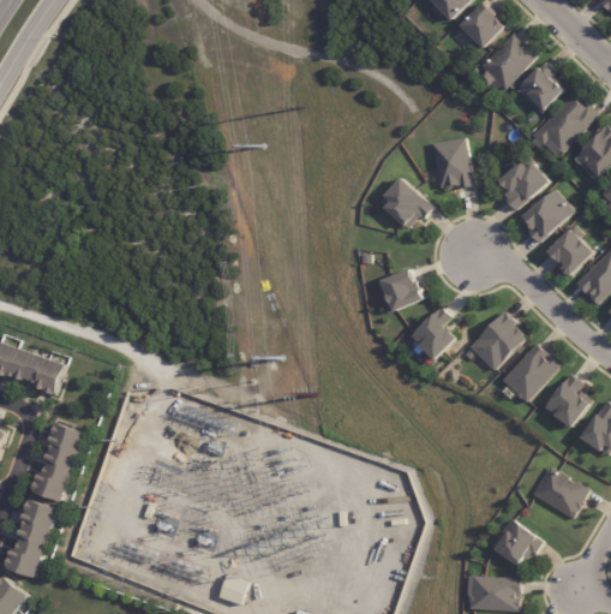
[(473,0),(454,19),(444,11),(439,16),(431,7),(437,3),(435,0),(473,0)]
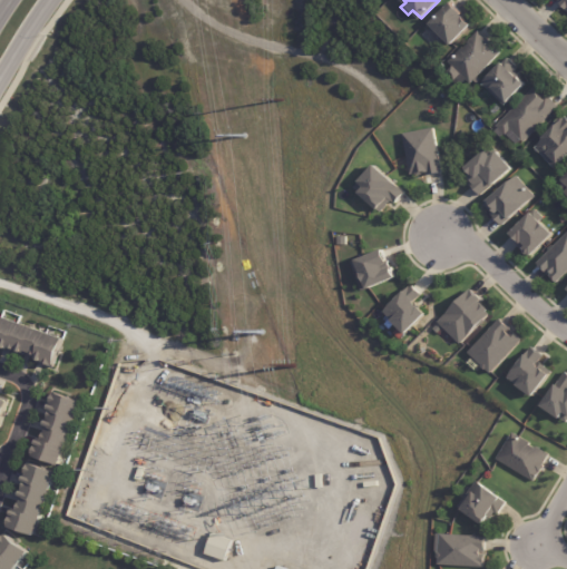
[(452,1),(462,11),(461,12),(472,23),(452,43),(446,37),(440,42),(432,36),(438,30),(430,22),(451,0),(452,1)]
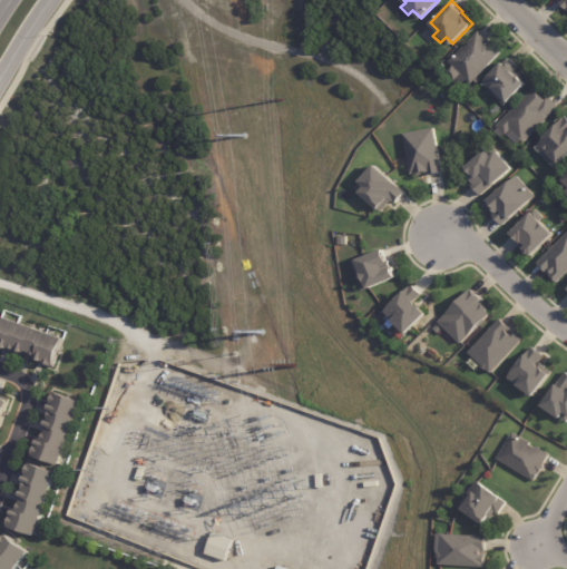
[(478,30),(486,38),(487,37),(494,42),(491,45),(494,47),(495,46),(499,50),(469,81),(460,72),(453,79),(446,71),(451,65),(447,60),(477,29),(478,30)]
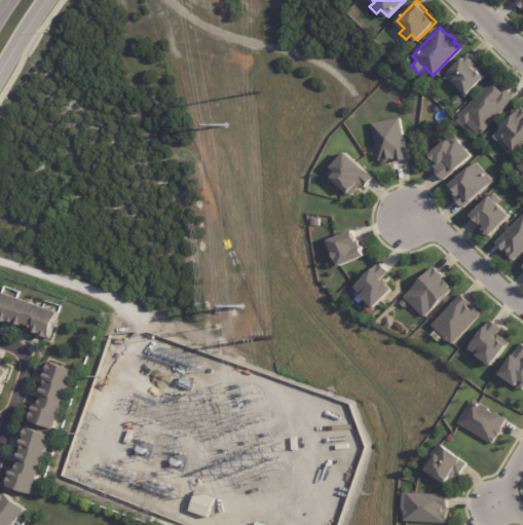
[(468,52),(476,61),(473,65),(479,71),(479,70),(485,76),(465,97),(445,75),(468,52)]
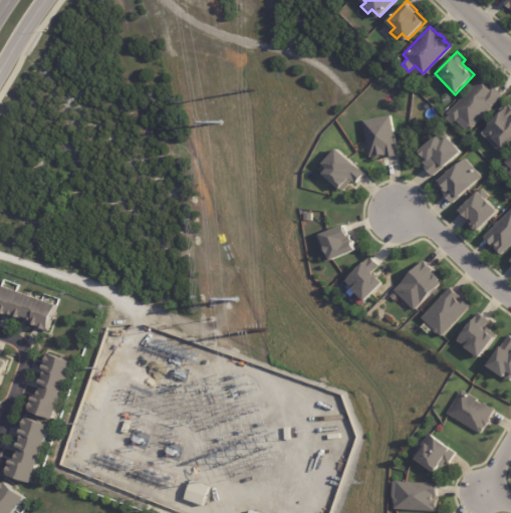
[(488,86),(490,88),(493,85),(503,94),(471,126),(460,115),(455,120),(446,112),(480,78),(488,86)]
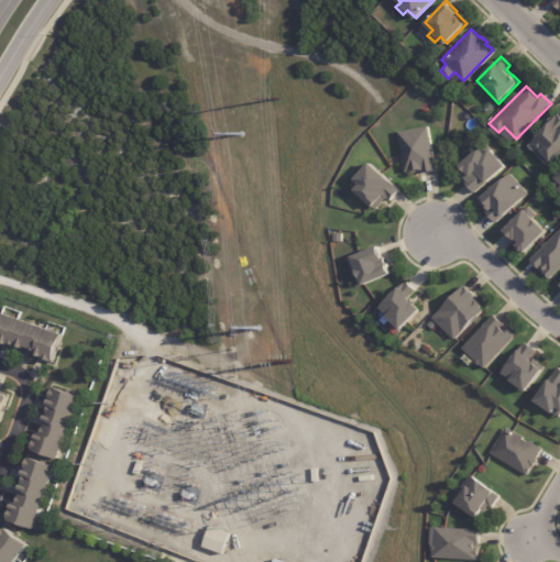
[(558,116),(559,118),(559,152),(551,161),(551,160),(546,165),(537,155),(527,145),(546,127),(544,123),(553,112),(556,116),(557,114),(558,116)]
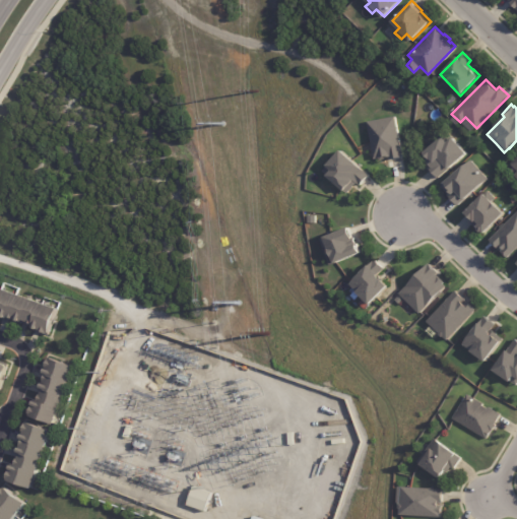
[(400,157),(389,159),(389,155),(374,158),(367,121),(394,116),(402,156),(400,157)]
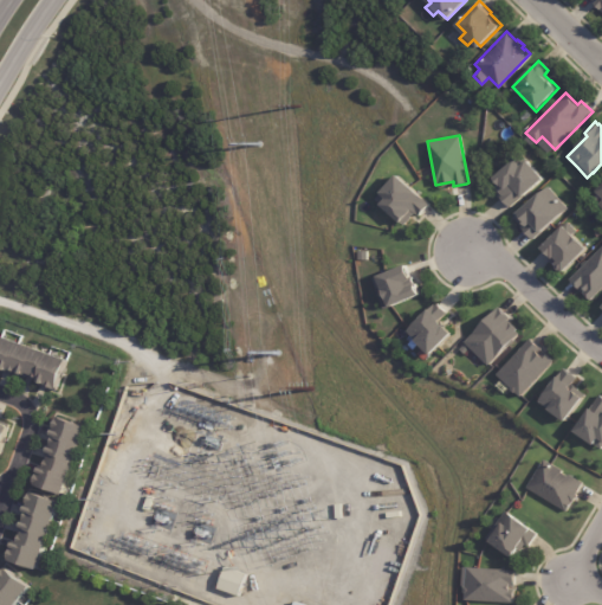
[(528,159),(544,178),(511,207),(499,194),(502,192),(496,186),(497,185),(491,179),(516,158),(522,163),(528,159)]
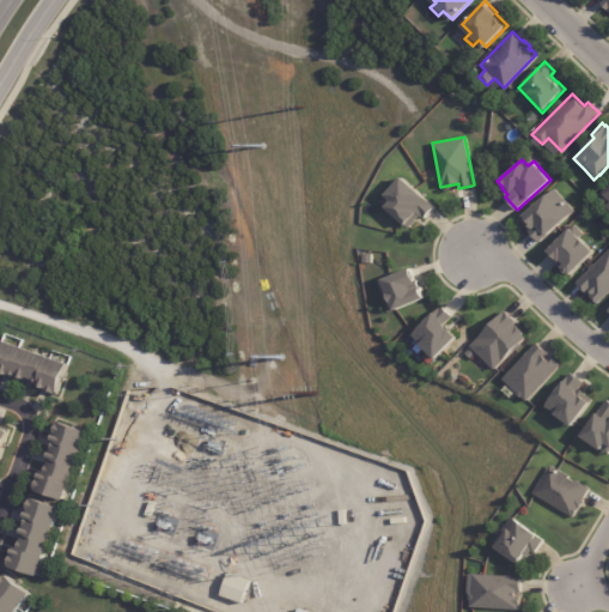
[(432,208),(422,218),(419,216),(408,228),(379,201),(402,176),(433,206),(432,208)]
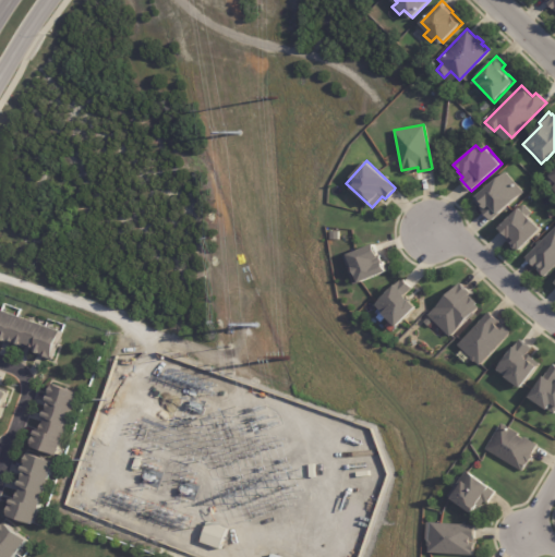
[(490,218),(482,209),(483,208),(473,197),(505,171),(523,192),(492,220),(490,218)]
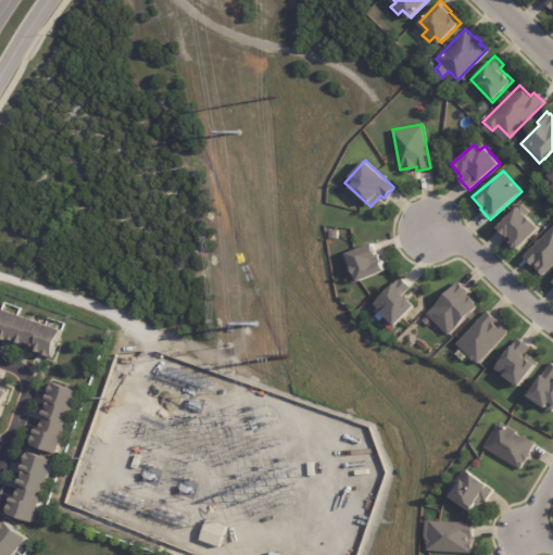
[(510,242),(503,237),(506,235),(498,226),(516,207),(515,206),(518,202),(527,210),(524,213),(539,227),(518,249),(516,247),(515,248),(512,244),(513,243),(512,242),(511,243),(510,242)]
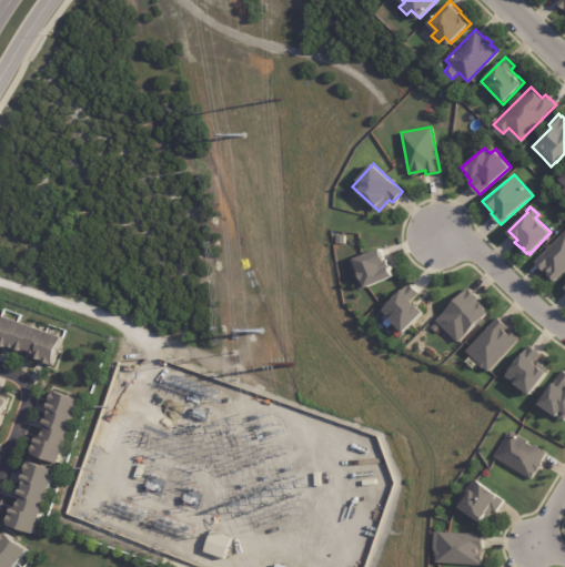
[(564,230),(564,269),(554,281),(535,261),(564,230)]
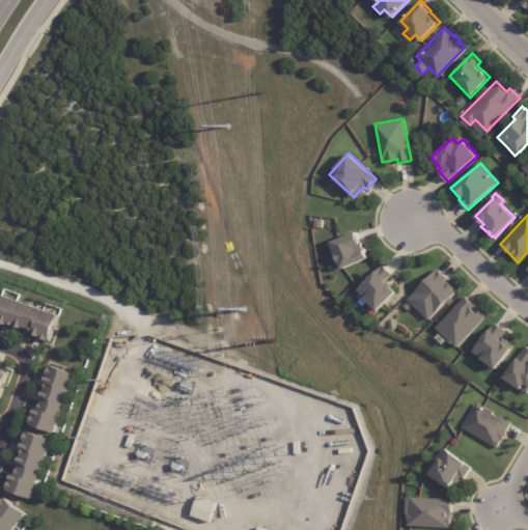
[(357,232),(358,234),(362,245),(363,244),(368,257),(342,268),(335,251),(330,253),(327,244),(356,231),(357,232)]
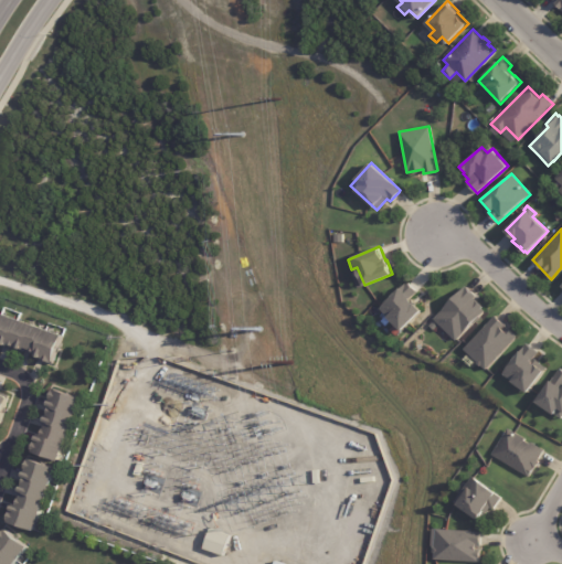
[(406,282),(416,291),(411,297),(410,298),(412,300),(411,301),(413,304),(414,302),(422,310),(403,330),(380,308),(405,282),(406,282)]
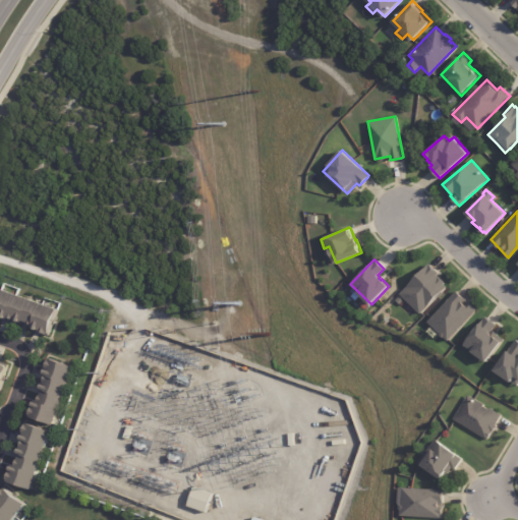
[(429,264),(439,272),(437,274),(444,282),(443,283),(446,286),(419,313),(399,293),(428,263),(429,264)]
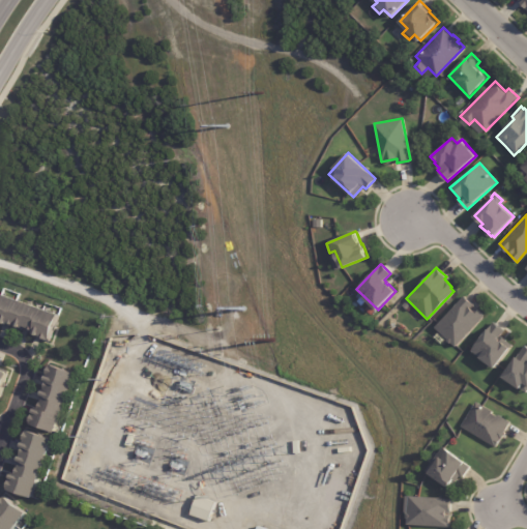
[(10,297),(59,315),(50,341),(33,334),(34,331),(22,327),(22,329),(12,326),(12,325),(8,324),(7,325),(0,322),(0,294),(10,297)]
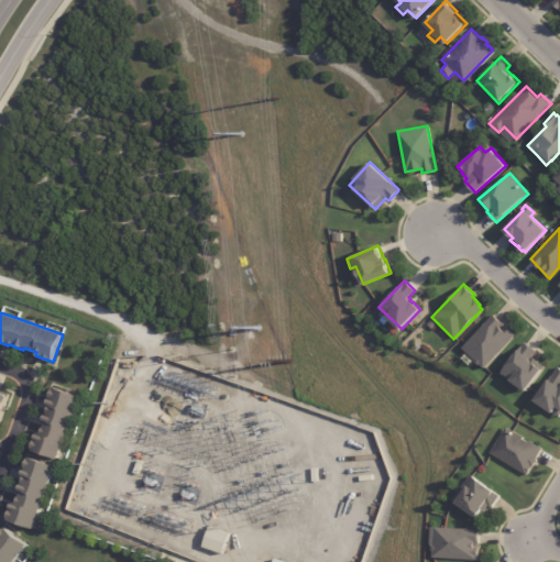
[(493,313),(503,323),(500,327),(503,329),(505,326),(514,334),(483,367),(479,363),(476,363),(474,362),(474,360),(461,346),(492,313),(493,313)]
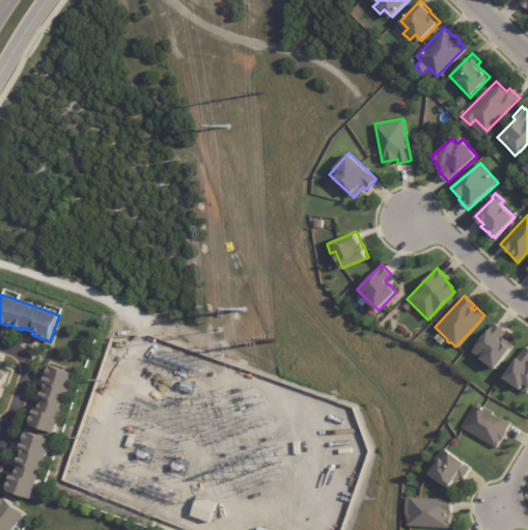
[(495,323),(505,331),(500,337),(501,337),(500,338),(502,340),(501,341),(503,342),(504,341),(504,342),(506,340),(512,345),(511,347),(512,349),(497,369),(472,351),(493,322),(495,323)]
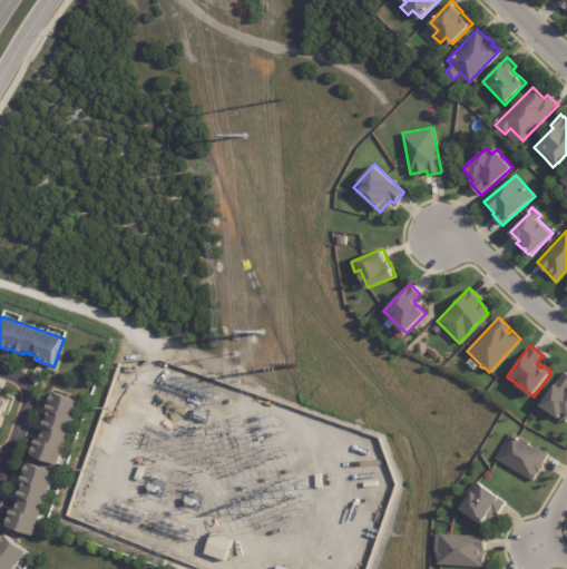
[(565,371),(566,372),(566,422),(541,404),(564,370),(565,371)]
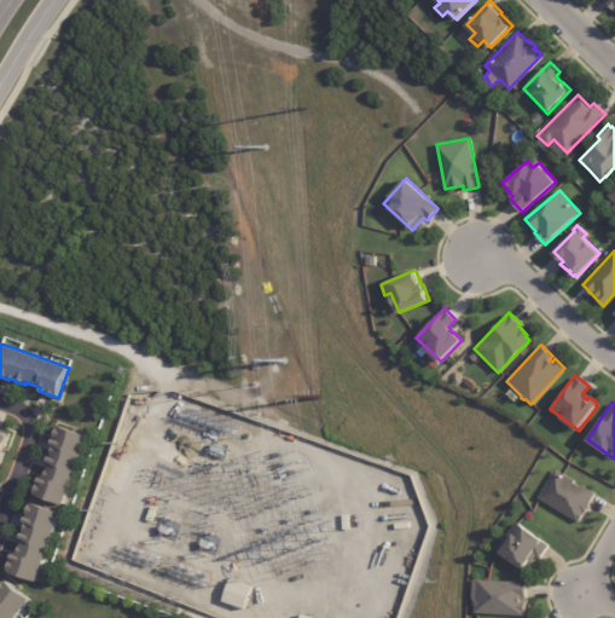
[(71,431),(88,437),(64,506),(35,495),(36,495),(33,494),(40,475),(44,477),(48,462),(46,461),(50,451),(51,451),(52,445),(50,444),(57,425),(61,426),(61,427),(71,431)]
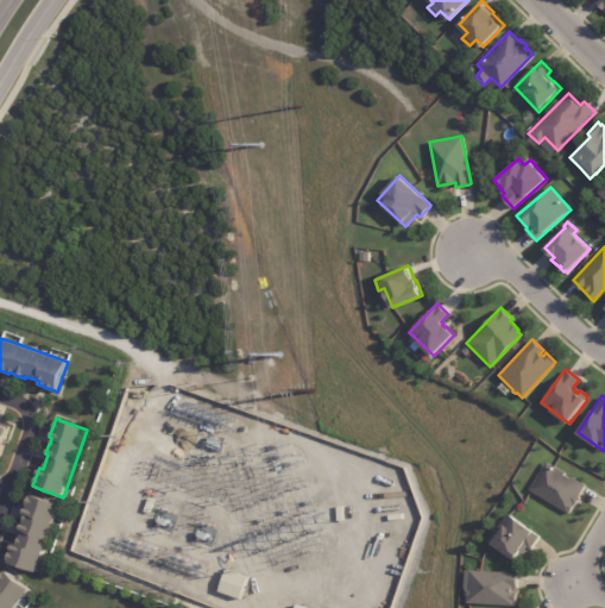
[(0,459),(4,462),(13,428),(0,425),(0,459)]
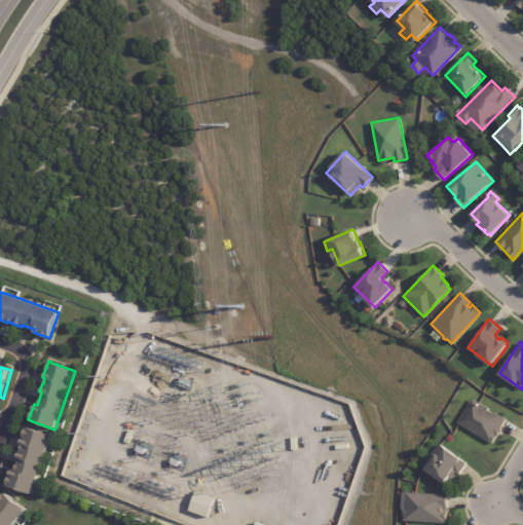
[(505,420),(499,428),(500,429),(497,436),(496,435),(491,444),(456,422),(472,399),(488,408),(487,410),(492,412),(493,411),(505,418),(505,420)]
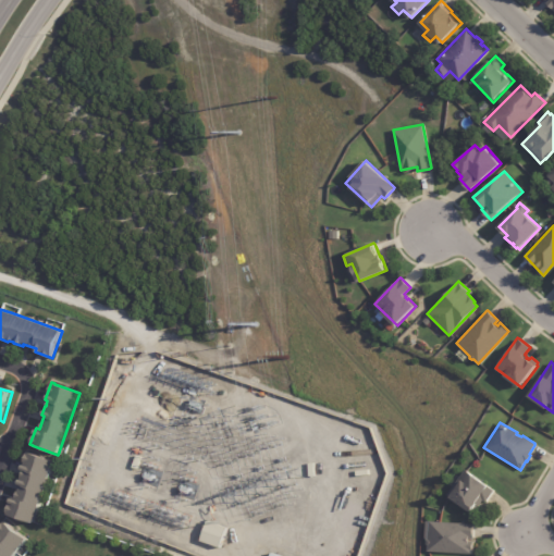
[(40,457),(56,462),(34,524),(8,515),(5,514),(11,496),(15,497),(19,484),(17,484),(23,470),(21,469),(27,453),(40,457)]
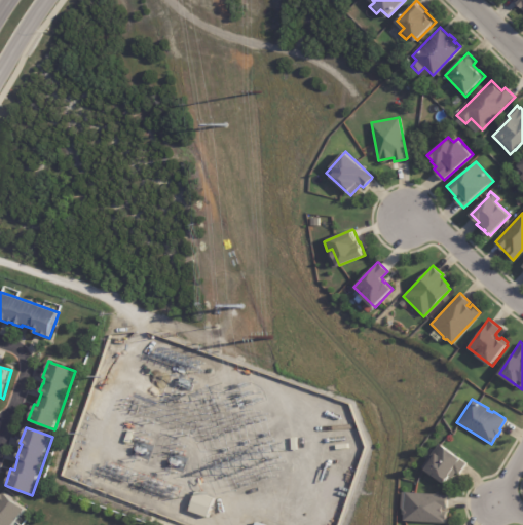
[(464,463),(458,473),(455,472),(446,484),(421,466),(439,443),(461,459),(465,462),(464,463)]
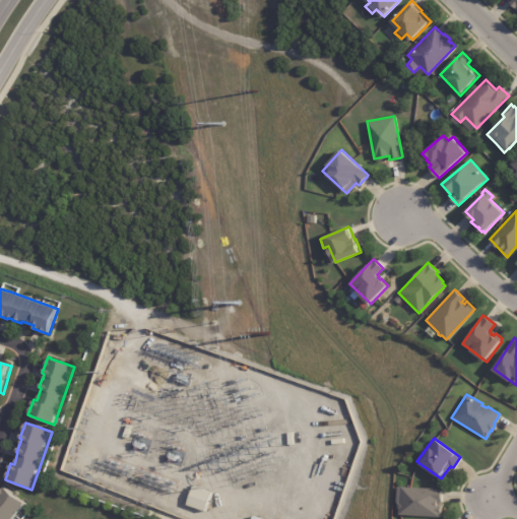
[(203,511),(186,505),(192,485),(210,493),(203,511)]
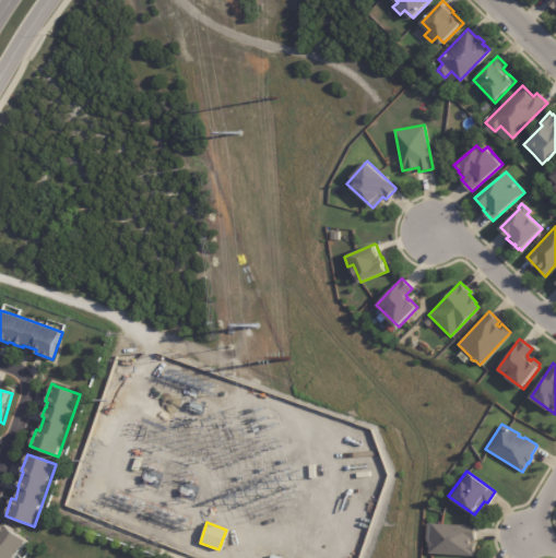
[(14,532),(27,543),(14,557),(0,557),(0,526),(3,523),(14,532)]
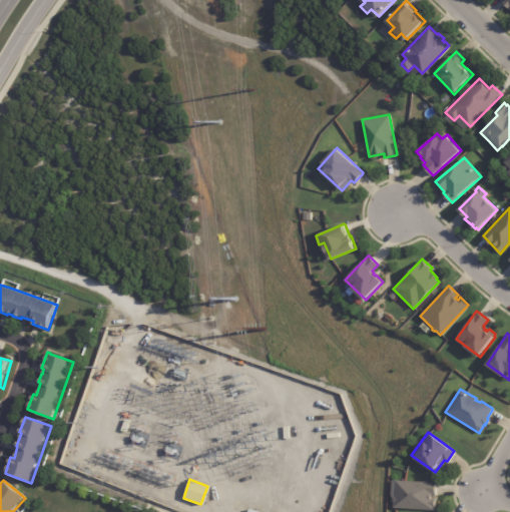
[(436,483),(435,496),(432,495),(432,499),(435,499),(435,510),(394,508),(394,503),(393,501),(393,498),(394,497),(396,480),(436,483)]
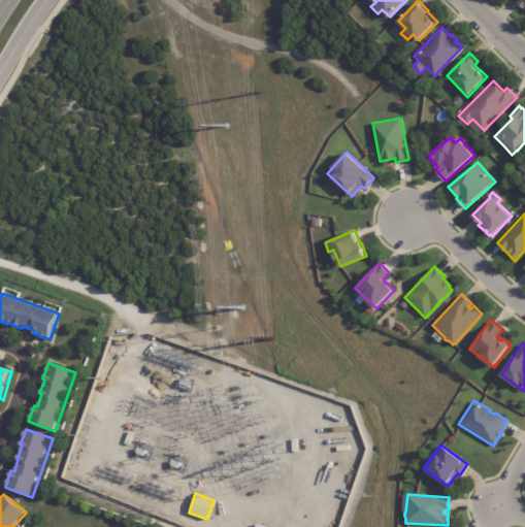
All buildings are outlined.
